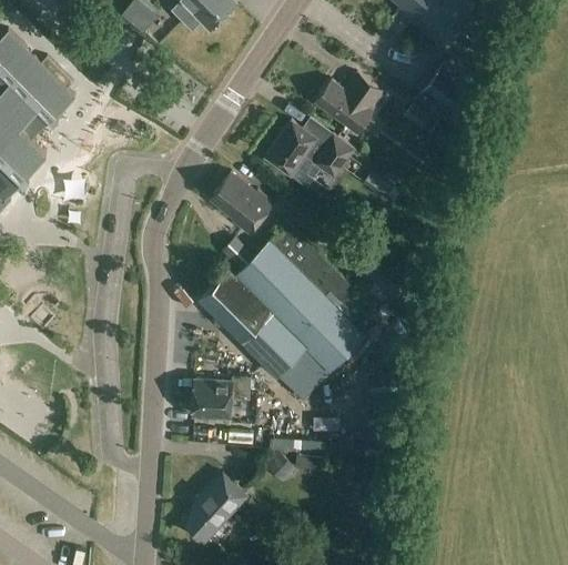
[(200,21),(210,31),(236,4),(231,0),(179,0),(181,2),(173,11),(192,30),(200,21)]
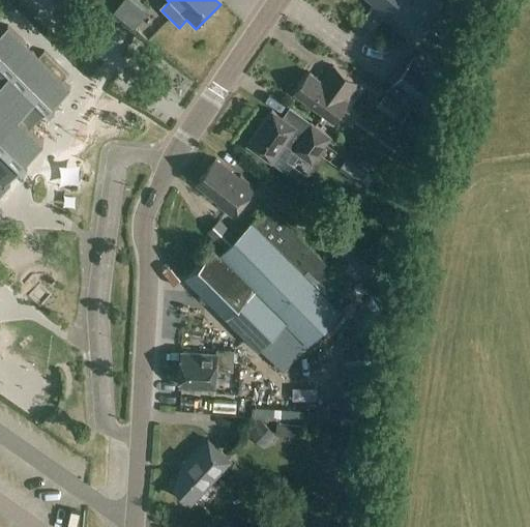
[(365,0),(374,7),(371,11),(410,44),(439,9),(428,0),(365,0)]
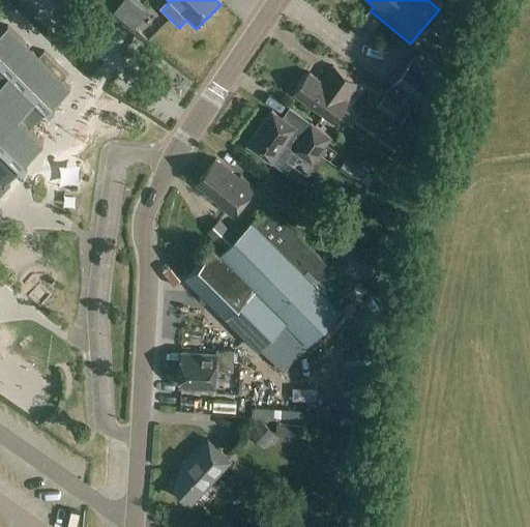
[(0,182),(19,164),(23,168),(29,162),(27,159),(39,147),(43,143),(29,128),(46,113),(50,116),(55,111),(53,109),(53,108),(70,91),(63,84),(68,78),(43,54),(38,60),(7,29),(3,33),(0,36),(0,182)]
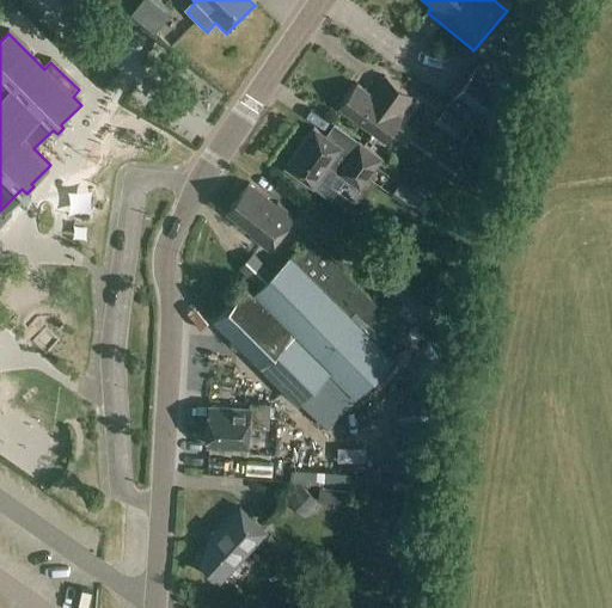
[(446,109),(491,141),(501,148),(516,100),(515,98),(476,69),(446,109)]
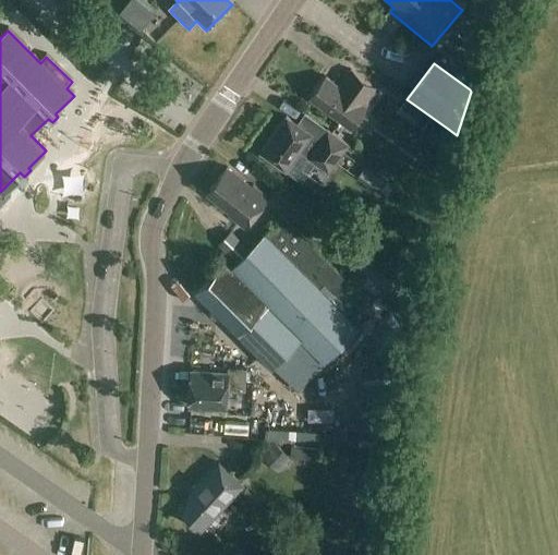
[(378,95),(351,74),(339,91),(326,81),(310,103),(350,131),(365,110),(366,110),(378,95)]
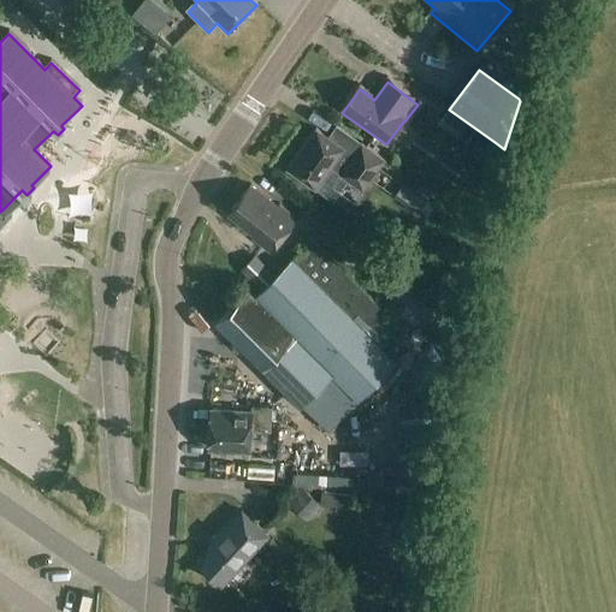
[(438,126),(465,146),(475,131),(449,112),(438,126)]
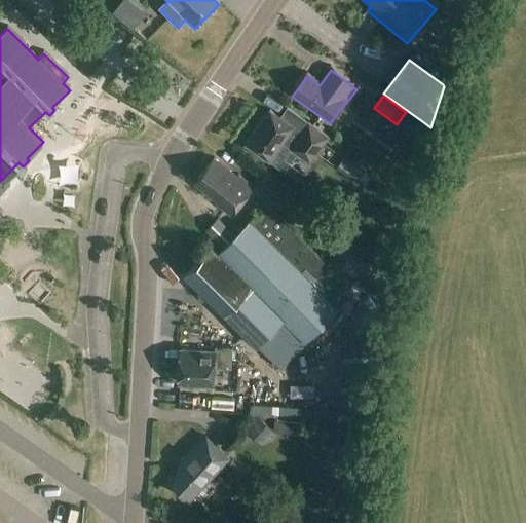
[(283,146),(310,165),(324,146),(328,141),(308,125),(301,136),(269,113),(245,147),(270,164),(283,146)]
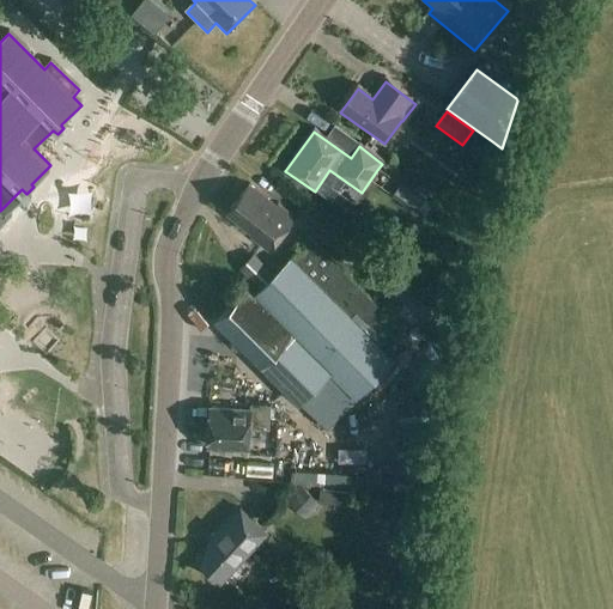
[(431,206),(401,184),(396,192),(392,199),(422,220),(431,206)]
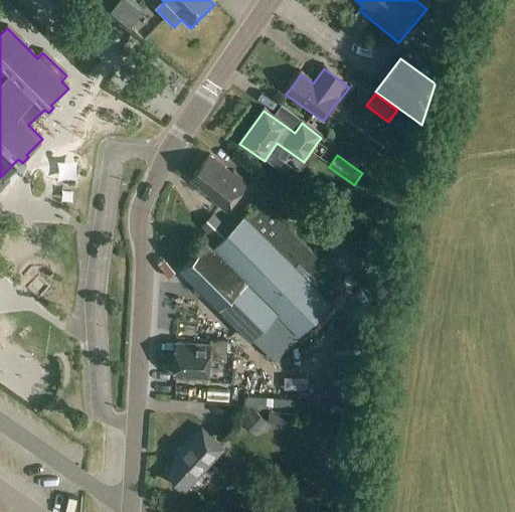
[(210,156),(191,181),(213,199),(211,201),(226,213),(248,185),(233,173),(232,174),(210,156)]
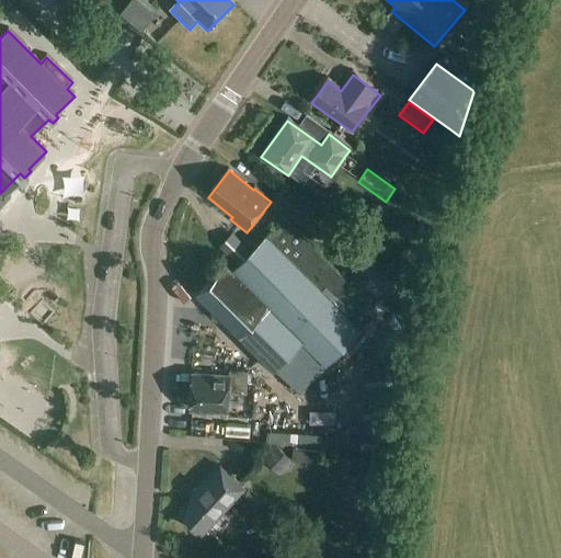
[(354,292),(354,291),(319,257),(316,252),(297,234),(284,221),(251,255),(231,237),(219,249),(238,268),(232,273),(226,266),(197,296),(274,373),(274,372),(298,395),(325,367),(377,314),(354,292)]
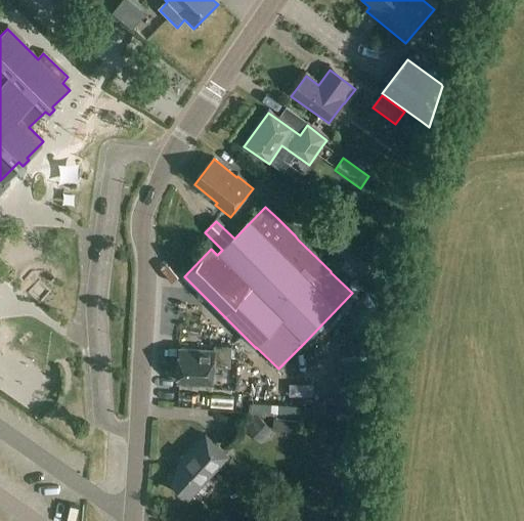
[(377,269),(341,245),(336,253),(370,277),(377,269)]
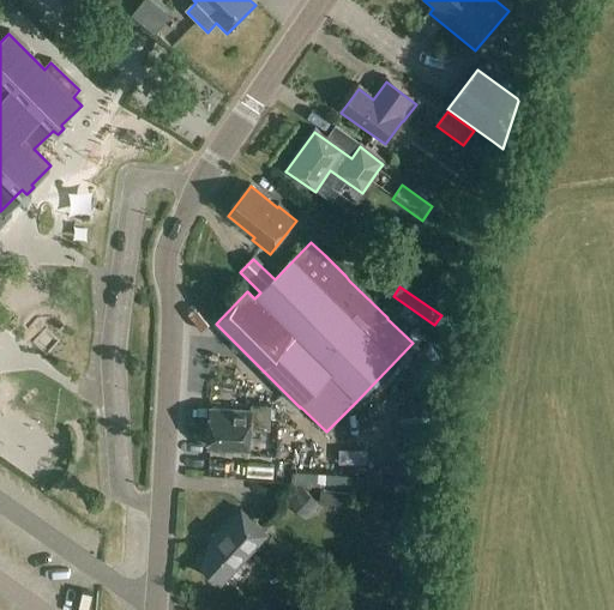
[(270,433),(271,408),(251,406),(251,411),(211,410),(209,450),(250,452),(251,432),(270,433)]
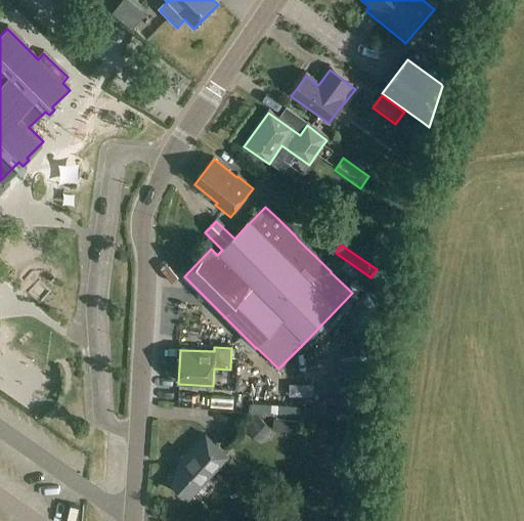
[(273,432),(297,434),(298,423),(274,421),(273,432)]
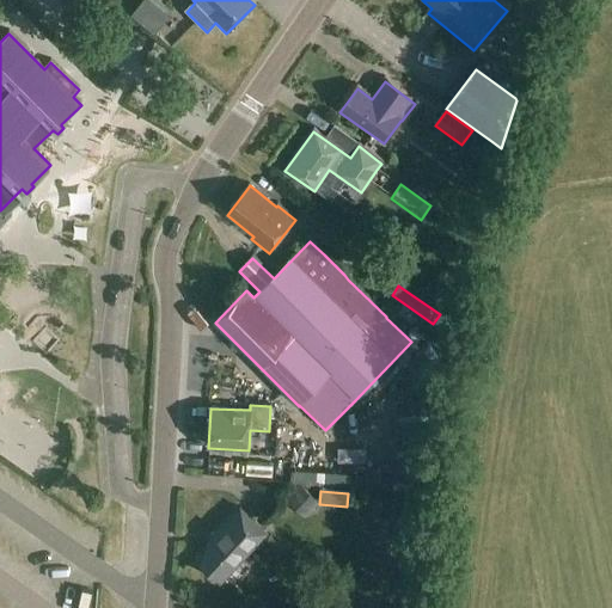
[(220,582),(264,535),(240,513),(206,550),(212,554),(202,565),(220,582)]
